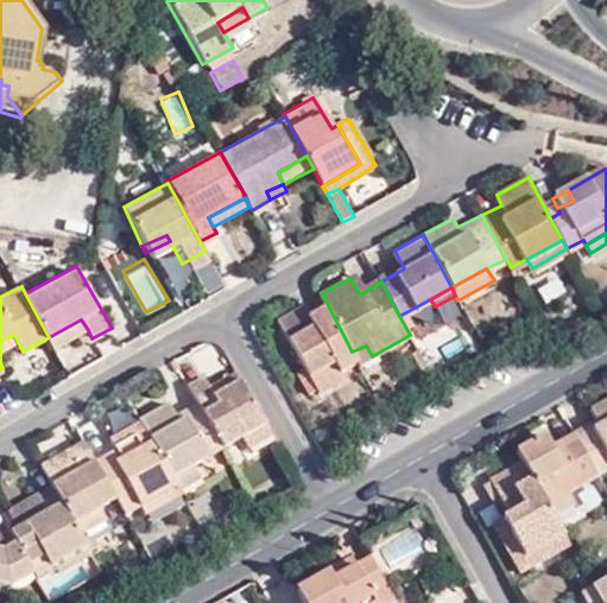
[(337,373),(359,363),(352,351),(328,305),(308,317),(301,305),(282,316),(318,382),(337,373)]
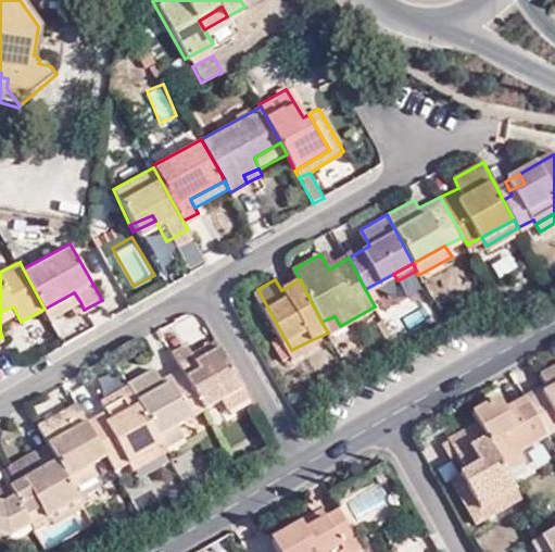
[(45,309),(51,320),(80,302),(74,292),(45,309)]
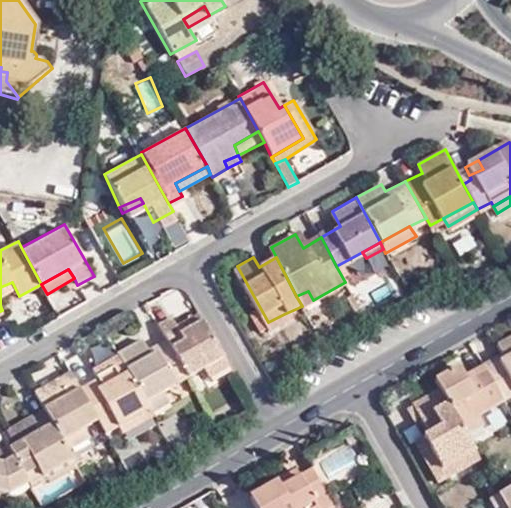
[(313,300),(308,291),(296,296),(302,306),(313,300)]
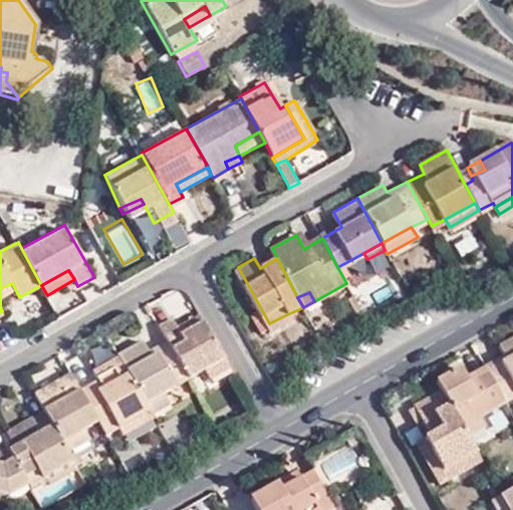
[(174,312),(158,320),(165,331),(168,336),(189,375),(210,362),(223,355),(202,319),(184,328),(180,321),(174,312)]
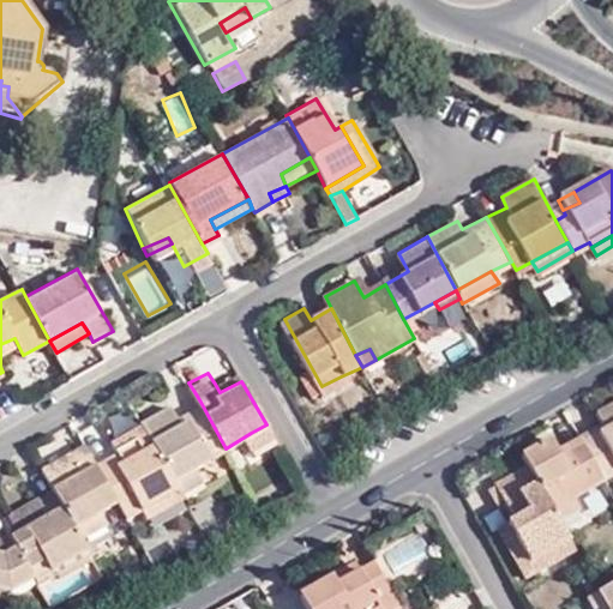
[(220,392),(241,381),(236,373),(215,384),(220,392)]
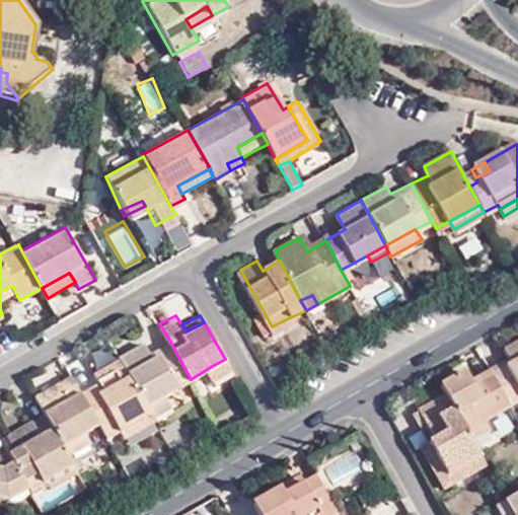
[(292,327),(288,318),(272,326),(277,336),(292,327)]
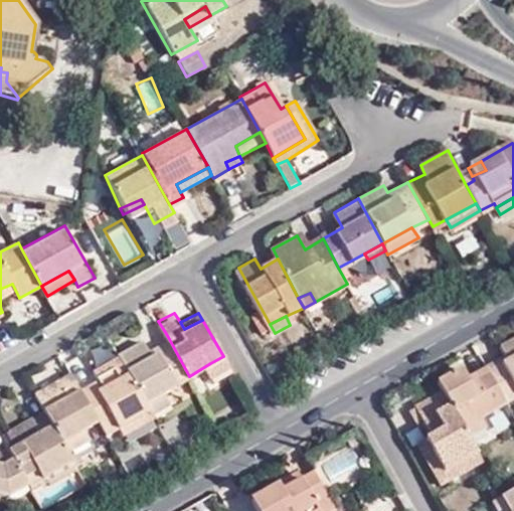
[(148,348),(168,337),(165,332),(146,342),(148,348)]
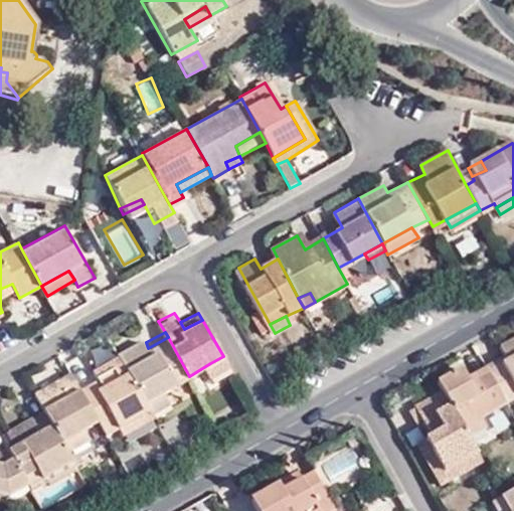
[(119,351),(122,357),(146,400),(167,388),(189,376),(168,337),(148,348),(146,342),(144,338),(119,351)]
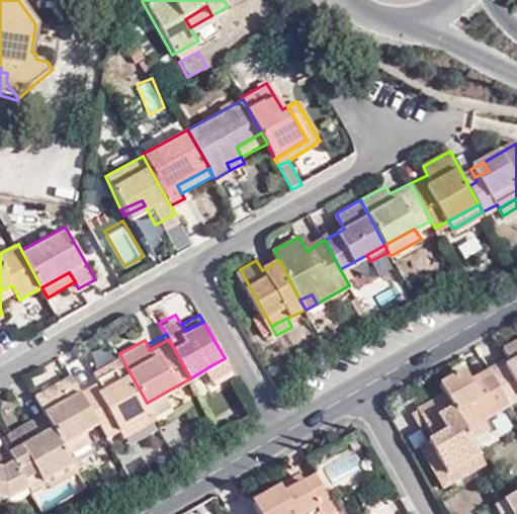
[(516,341),(505,347),(511,358),(490,369),(494,377),(510,407),(516,403),(516,341)]
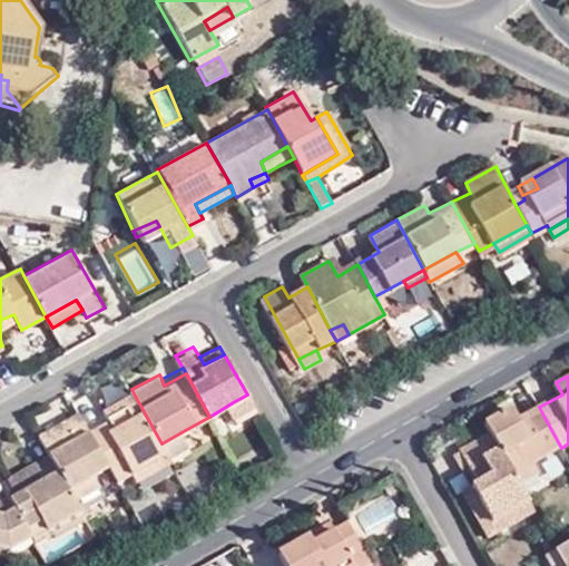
[(241,412),(253,405),(247,394),(233,402),(241,412)]
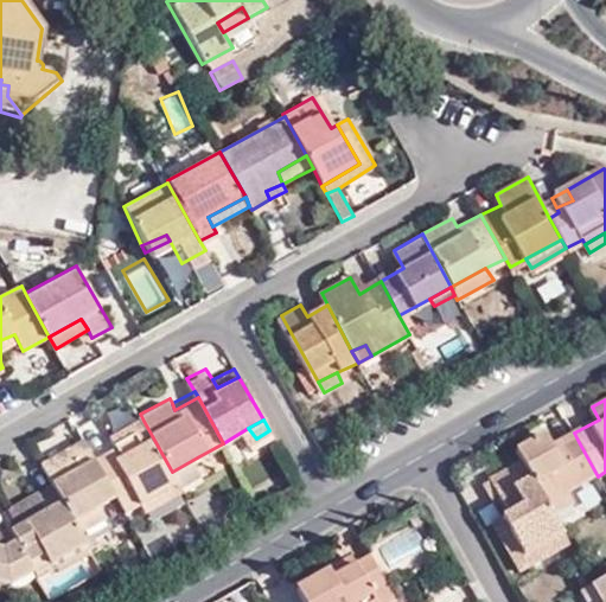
[(116,443),(95,456),(116,494),(125,510),(138,504),(178,481),(172,472),(144,421),(113,437),(116,443)]
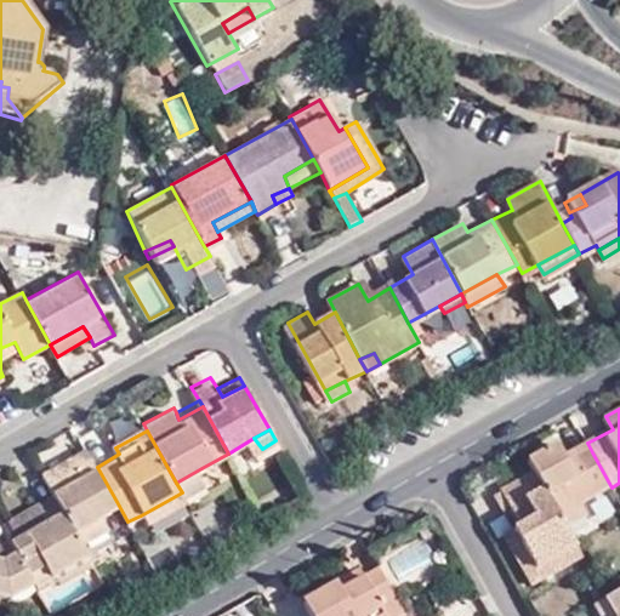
[(528,460),(535,472),(558,515),(580,505),(612,488),(592,452),(569,463),(564,454),(559,443),(528,460)]
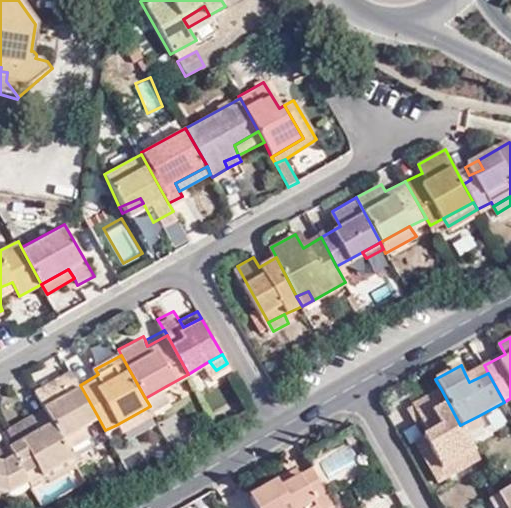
[(469,382),(488,373),(484,365),(465,374),(469,382)]
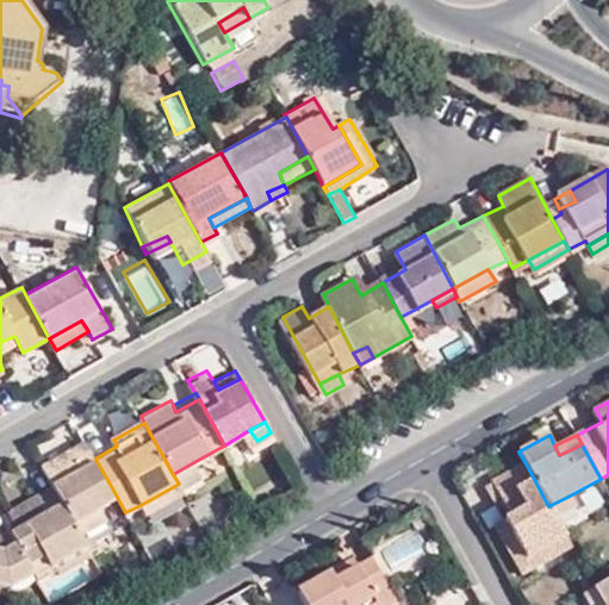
[(84,438),(42,460),(57,490),(74,519),(94,510),(117,497),(95,459),(84,438)]
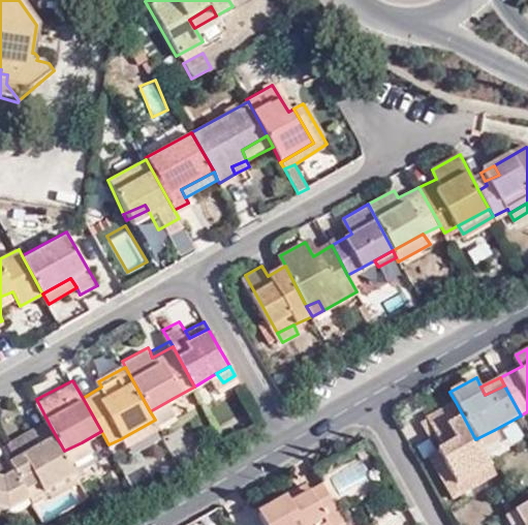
[(172,399),(150,411),(155,420),(156,422),(178,410),(172,399)]
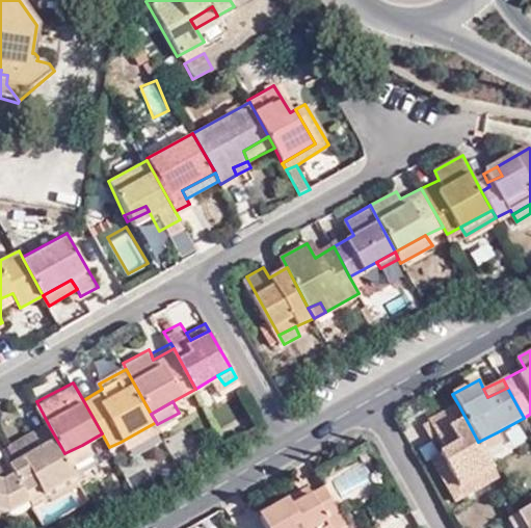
[(478,442),(458,404),(427,422),(445,452),(433,458),(454,498),(496,475),(485,455),(478,442)]
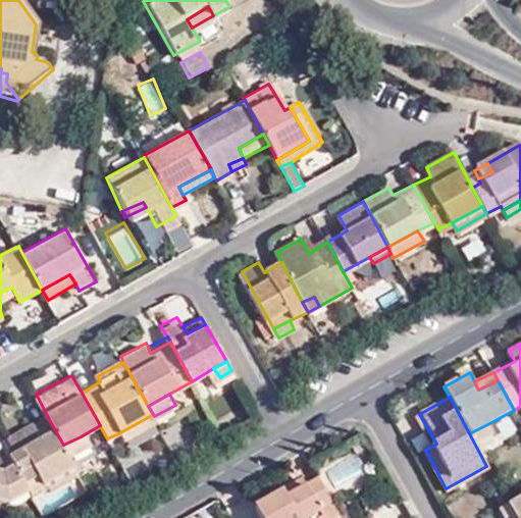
[(157,421),(154,416),(153,414),(118,433),(121,439),(157,421)]
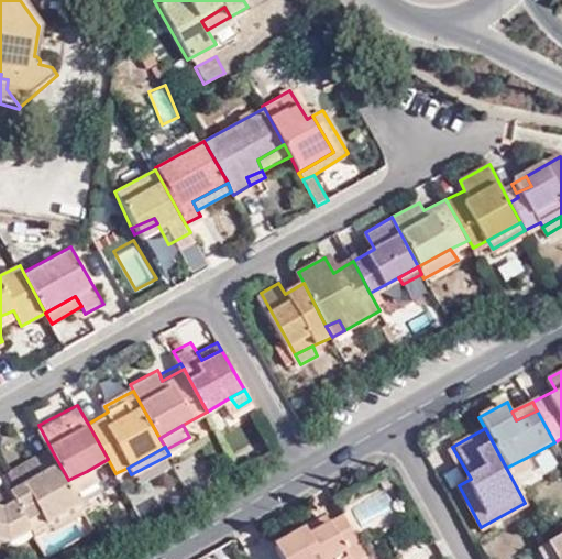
[(11,482),(10,490),(43,470),(41,466),(47,463),(44,457),(37,448),(4,468),(6,469),(9,474),(11,482)]
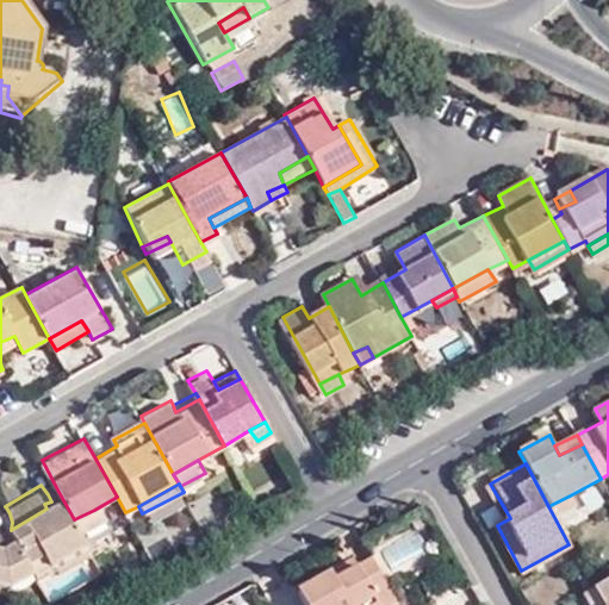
[(53,566),(88,546),(84,536),(74,519),(57,490),(48,494),(51,501),(44,504),(47,509),(11,530),(31,562),(47,554),(53,566)]
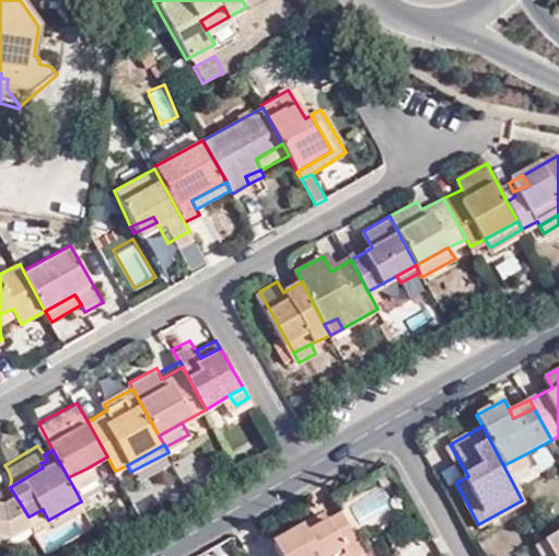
[(503,465),(511,479),(531,468),(523,455),(503,465)]
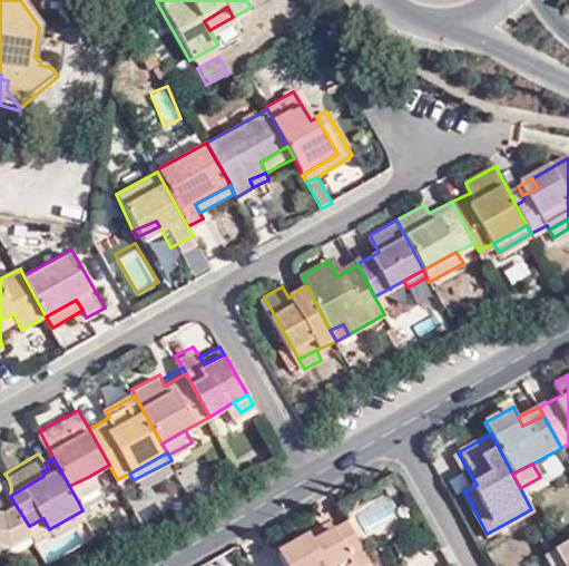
[(96,493),(88,477),(69,486),(78,501),(96,493)]
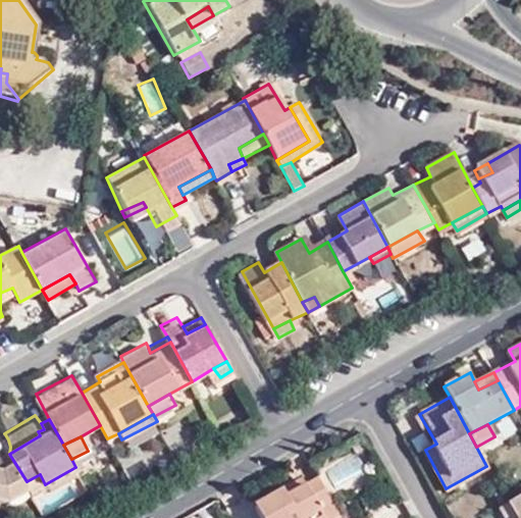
[(0,501),(3,502),(5,493),(27,481),(9,454),(0,452),(0,501)]
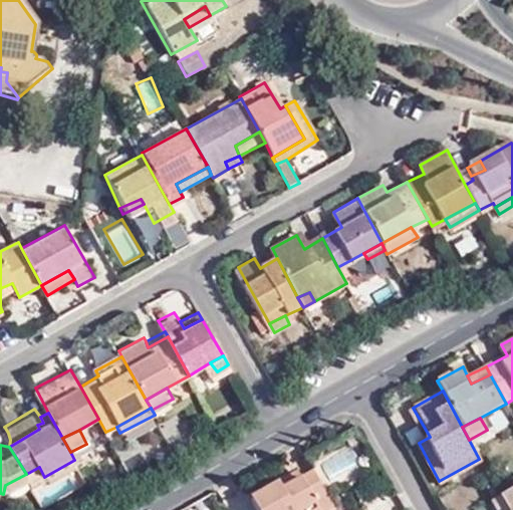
[(46,499),(87,480),(81,466),(40,485),(46,499)]
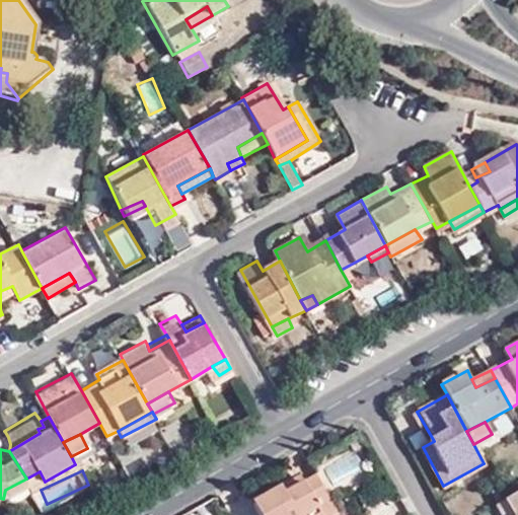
[(45,482),(40,471),(26,479),(32,489),(45,482)]
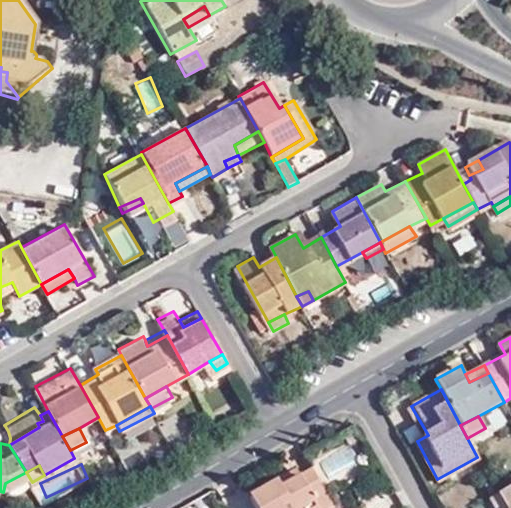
[(328,507),(332,506),(311,469),(299,476),(280,485),(276,479),(248,494),(255,507),(328,507)]
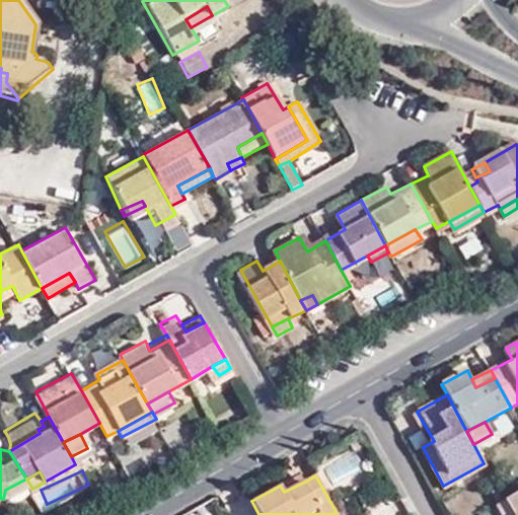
[(10,500),(32,489),(26,479),(5,490),(3,499),(10,500)]
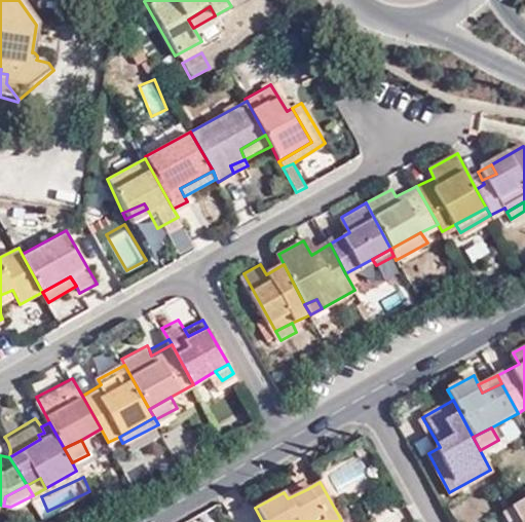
[(524,494),(512,501),(522,521),(521,521),(524,521),(524,494)]
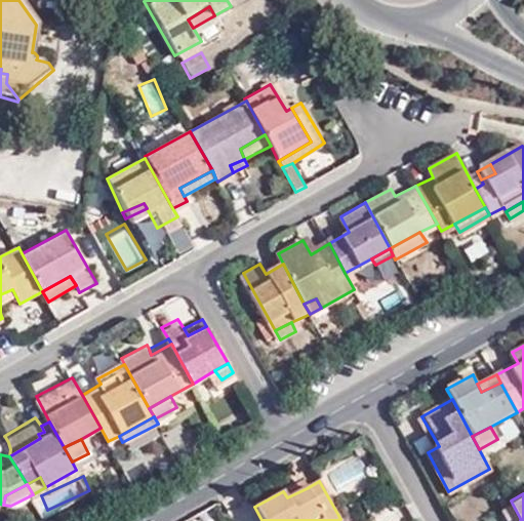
[(511,501),(508,503),(504,505),(512,520),(520,520),(521,520),(511,501)]
